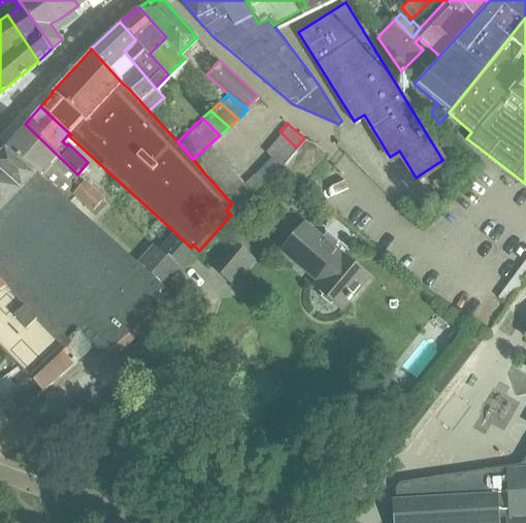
[(24,124),(6,144),(69,199),(73,194),(91,210),(104,196),(84,177),(83,178),(77,174),(25,124),(24,124)]
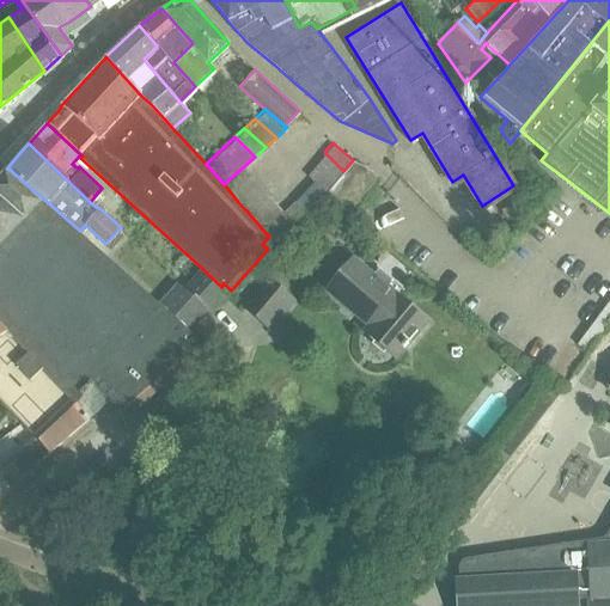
[(343,171),(324,152),(315,163),(335,182),(343,171)]
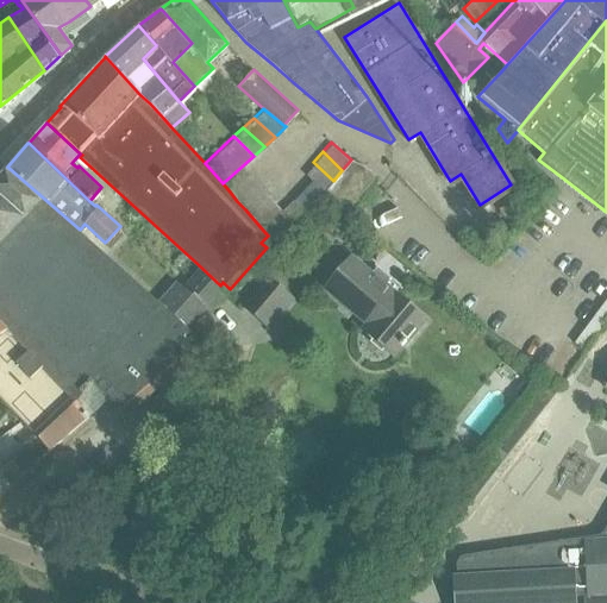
[(351,159),(342,170),(333,181),(324,190),(329,196),(344,211),(375,175),(364,165),(355,156),(351,159)]
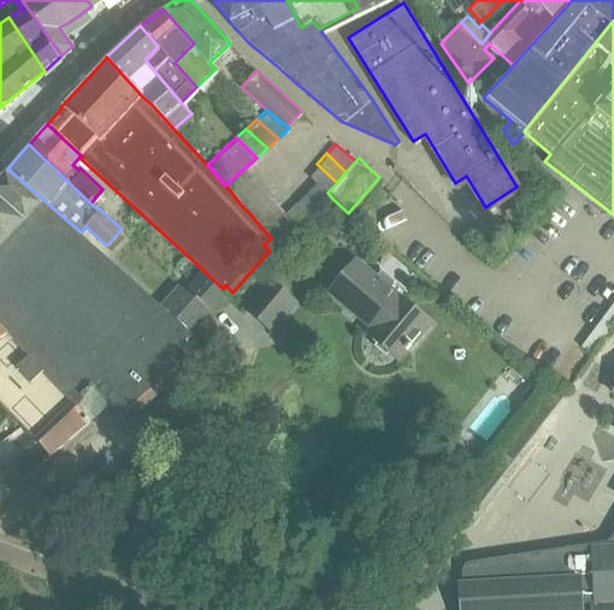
[(337,183),(317,164),(308,175),(316,181),(328,193),(337,183)]
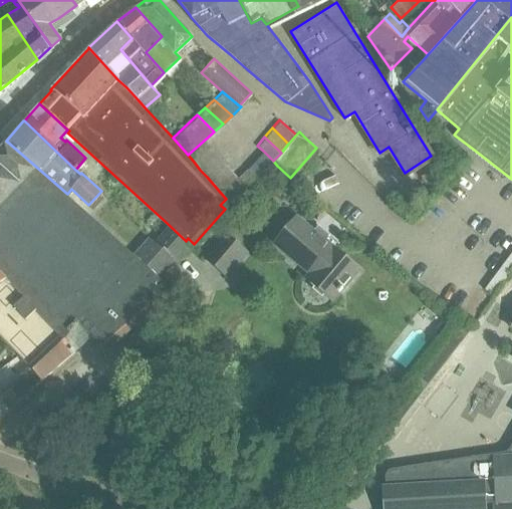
[(211,147),(205,140),(188,155),(194,162),(211,147)]
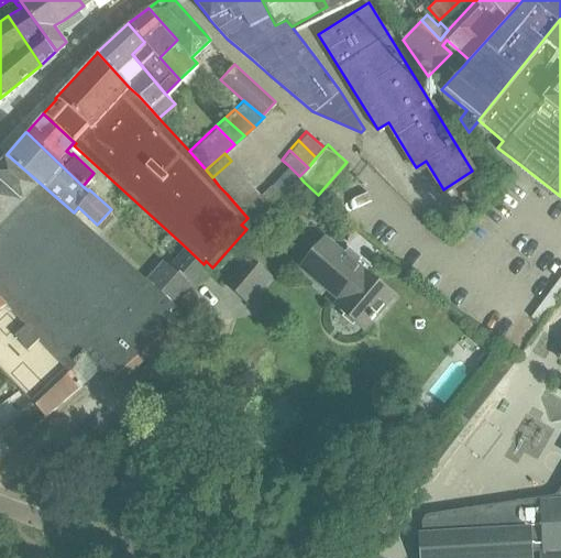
[(74,212),(7,154),(0,161),(0,299),(79,383),(97,367),(113,385),(188,320),(171,302),(172,301),(144,276),(74,212)]
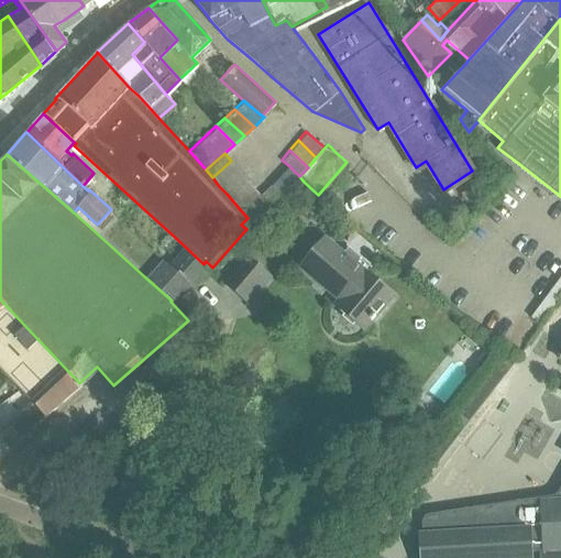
[(231,161),(212,177),(219,186),(239,168),(231,161)]
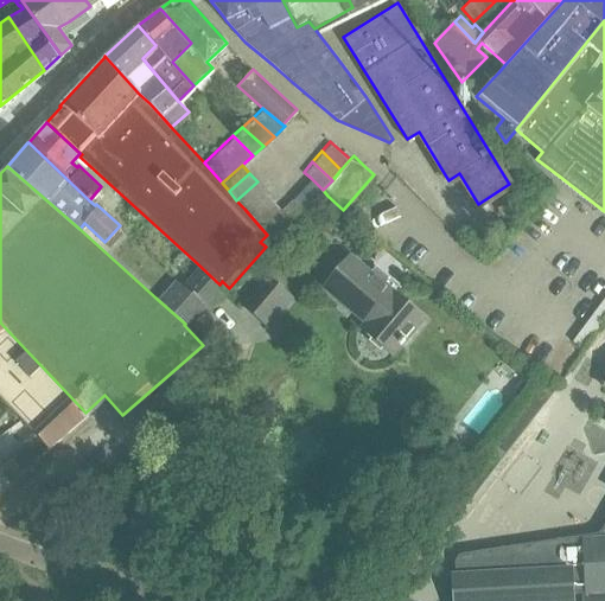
[(311,178),(301,186),(318,205),(328,196),(323,190),(311,178)]
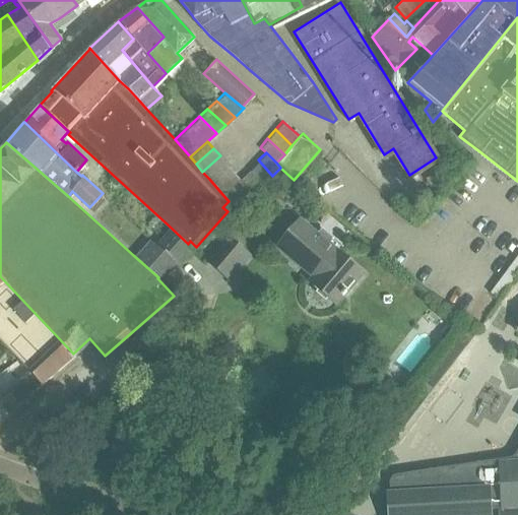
[(227,164),(220,155),(202,172),(209,179),(227,164)]
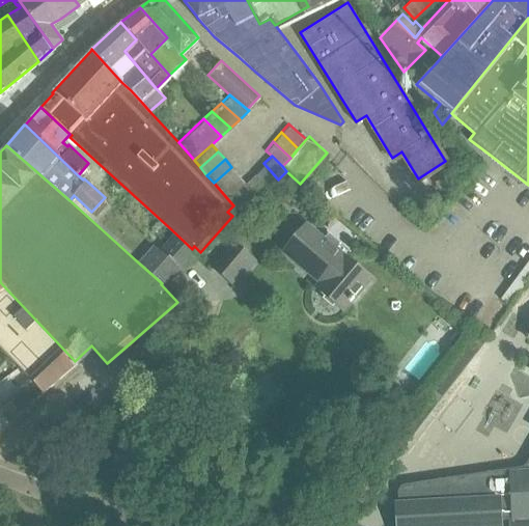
[(278,180),(263,163),(255,171),(270,188),(278,180)]
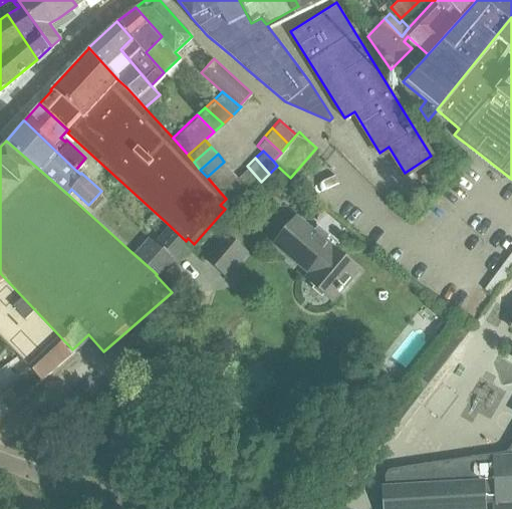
[(230,169),(224,162),(207,177),(213,184),(230,169)]
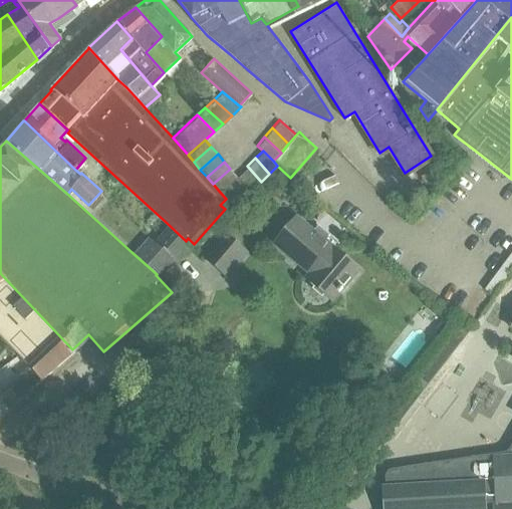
[(261,182),(247,166),(239,174),(253,189),(261,182)]
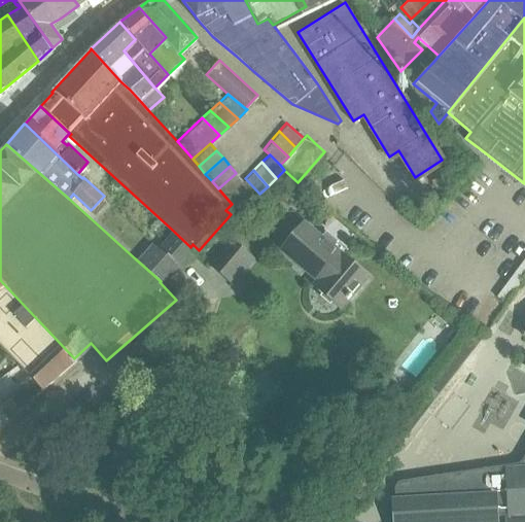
[(243,180),(236,173),(218,188),(224,196),(243,180)]
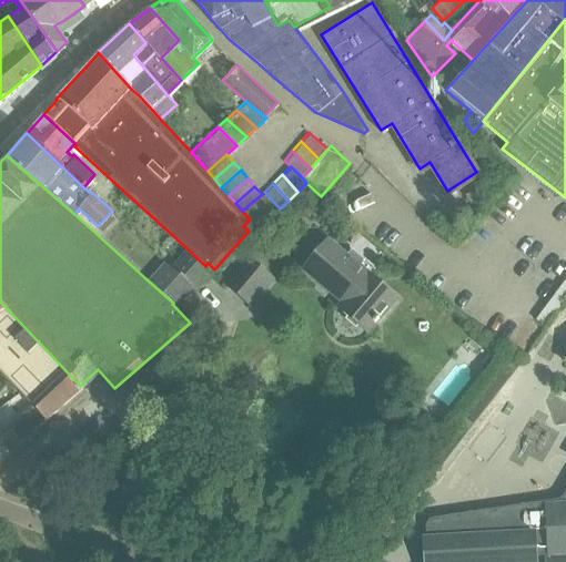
[(264,192),(262,194),(242,211),(258,228),(280,208),(264,192)]
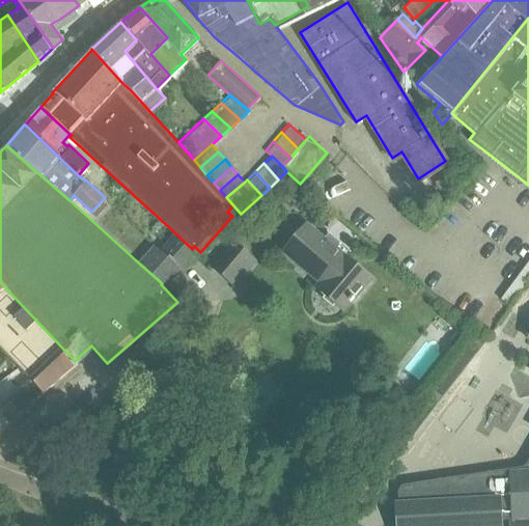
[(342,311),(372,276),(305,219),(279,250),(316,281),(312,285),(342,311)]
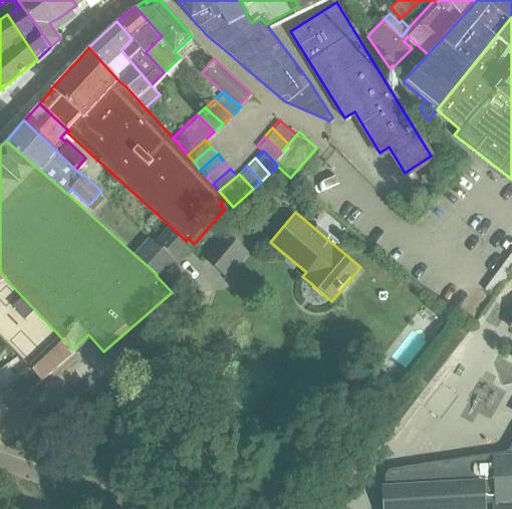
[(192,246),(186,241),(167,223),(153,239),(148,235),(132,252),(157,274),(174,258),(176,260),(192,246)]
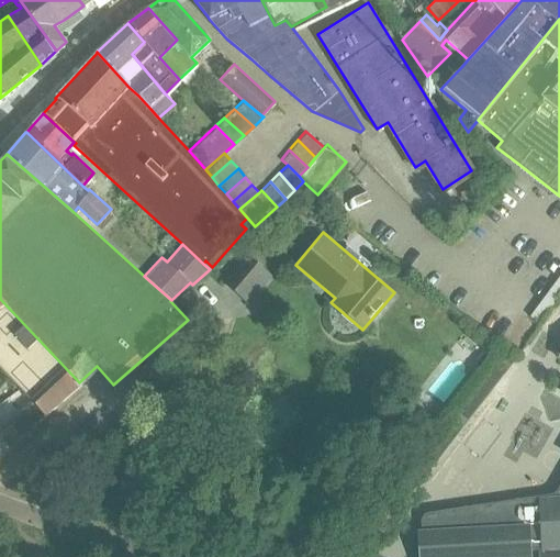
[(247,302),(271,274),(243,252),(220,279),(247,302)]
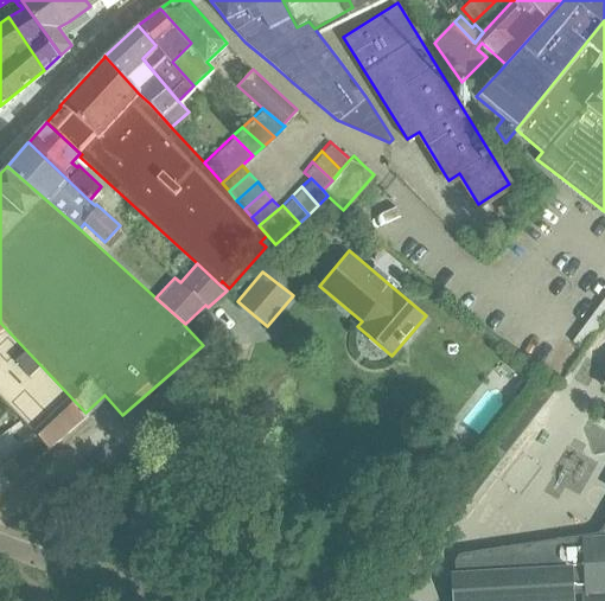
[(205,339),(220,327),(203,309),(190,321),(205,339)]
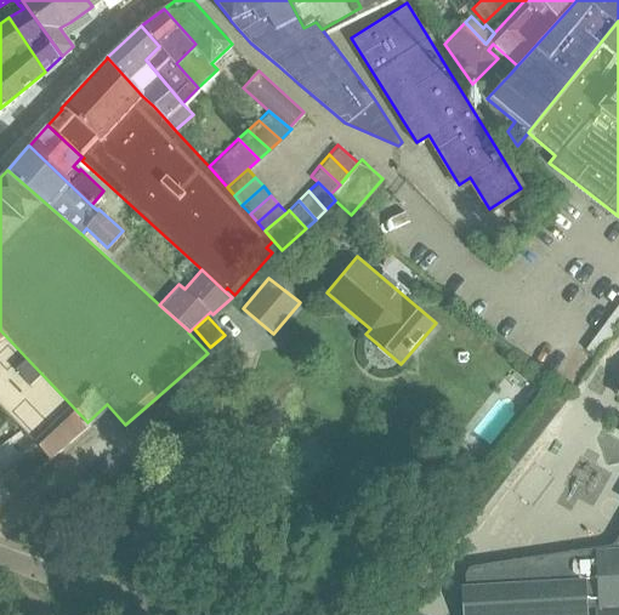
[(0,406),(33,440),(35,443),(49,457),(87,422),(0,330),(0,406)]
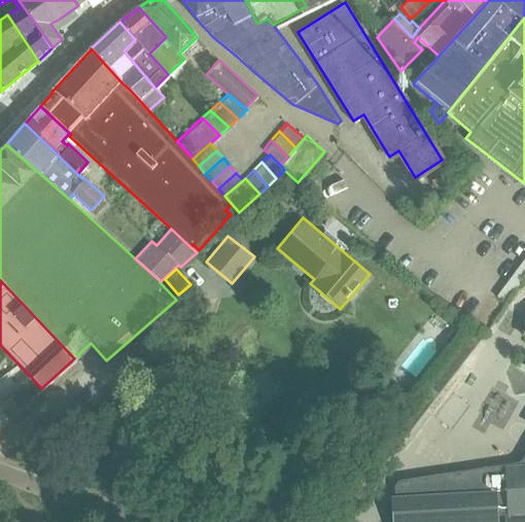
[(394,482),(394,483),(394,484),(393,484),(393,485),(393,486),(394,506),(394,521),(487,521),(496,521),(496,513),(497,513),(501,513),(504,513),(506,513),(506,515),(505,515),(505,521),(524,521),(524,327),(522,333),(524,334),(524,448),(519,459),(518,460),(517,460),(516,460),(502,462),(440,473),(401,478),(400,478),(399,478),(399,479),(398,479),(397,479),(397,480),(396,480),(396,481),(395,481),(395,482),(394,482)]
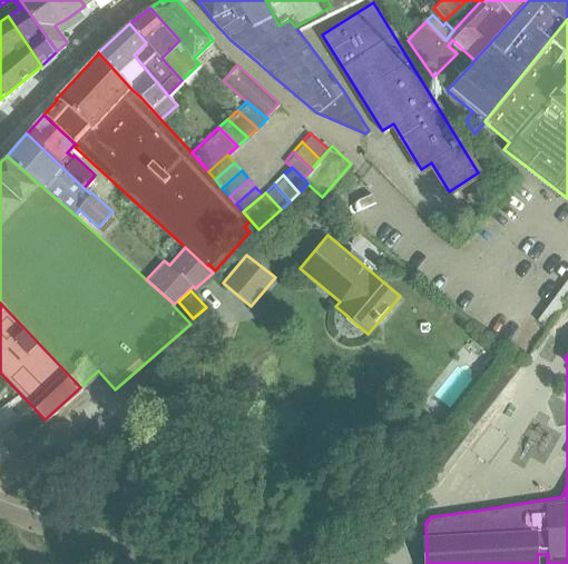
[(23,418),(10,431),(20,442),(33,429),(23,418)]
